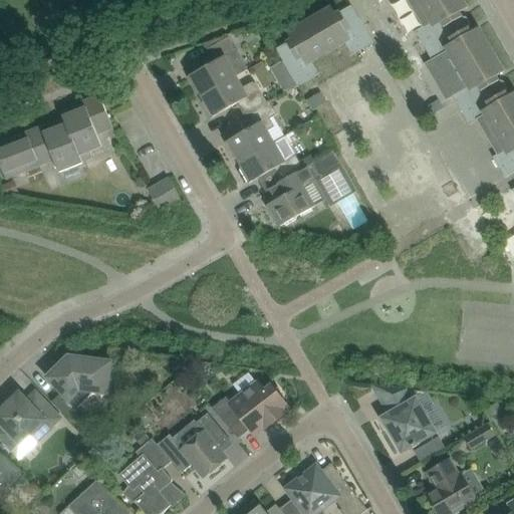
[(407,0),(414,10),(431,0),(407,0)]
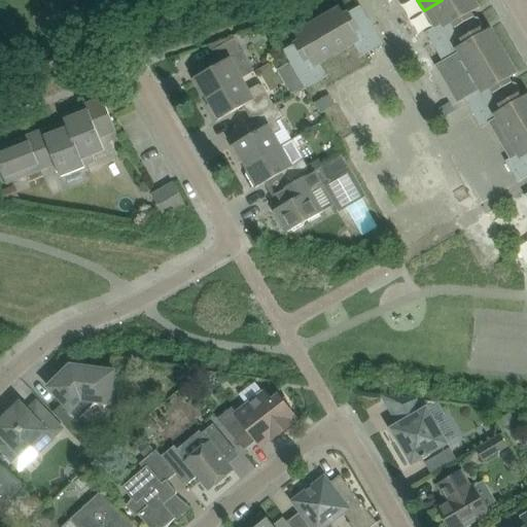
[(471,14),(479,9),(473,0),(442,0),(424,10),(434,28),(425,33),(434,48),(481,22),(479,19),(473,18),(471,14)]
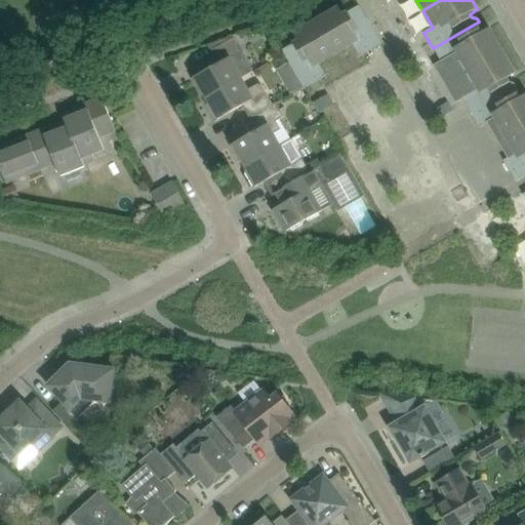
[(338,7),(316,21),(335,54),(353,45),(360,57),(380,45),(380,46),(381,45),(366,18),(359,6),(348,12),(342,15),(338,7)]
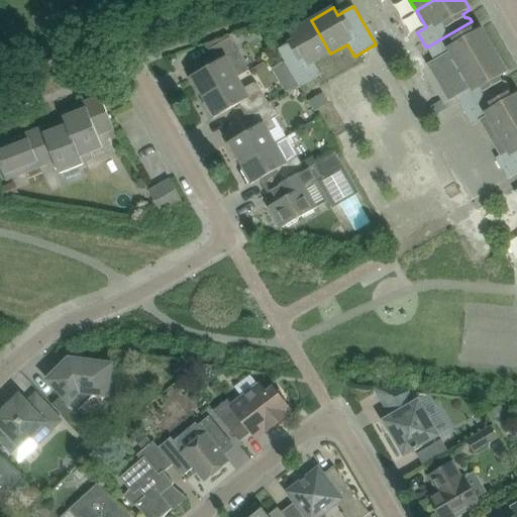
[(314,64),(330,54),(311,20),(289,33),(293,40),(289,43),(296,56),(285,63),(298,86),(300,88),(301,88),(321,76),(314,64)]
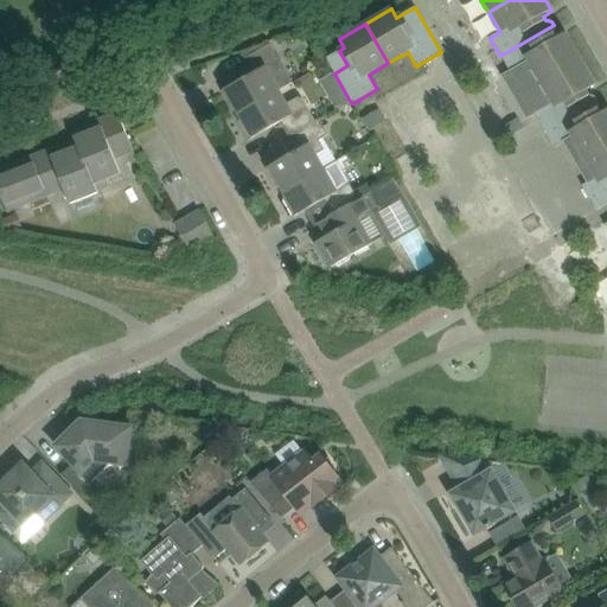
[(503,77),(515,97),(580,59),(564,33),(556,38),(554,34),(555,29),(554,25),(500,56),(510,72),(503,77)]
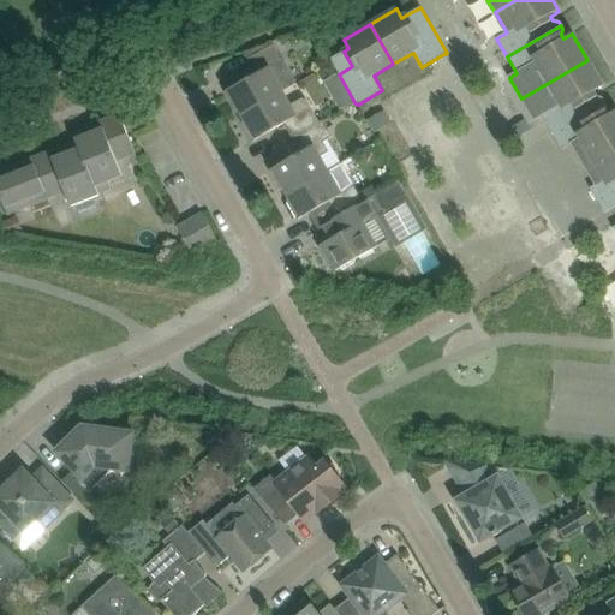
[(274,46),(248,61),(256,76),(225,94),(236,113),(238,111),(242,117),(284,93),(297,85),(274,46)]
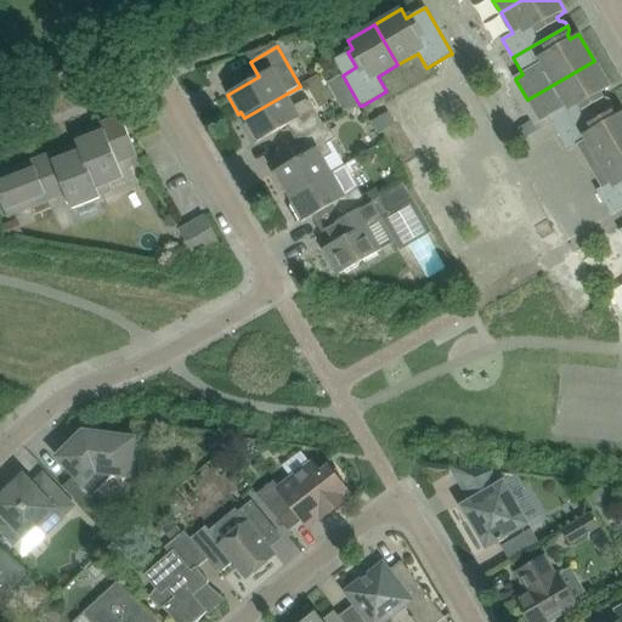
[(539,122),(547,118),(558,135),(612,103),(610,100),(604,99),(601,94),(610,89),(594,61),(527,100),(539,122)]
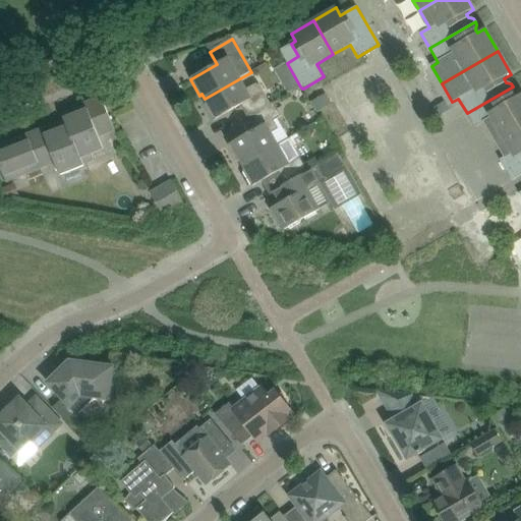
[(287,62),(275,69),(289,93),(300,87),(287,62)]
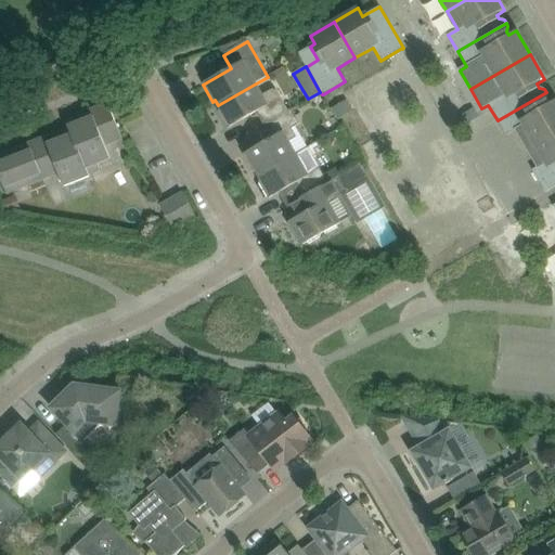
[(256,84),(218,105),(220,111),(218,112),(228,129),(230,127),(256,113),(263,126),(287,113),(287,112),(275,91),(271,89),(261,94),(256,84)]
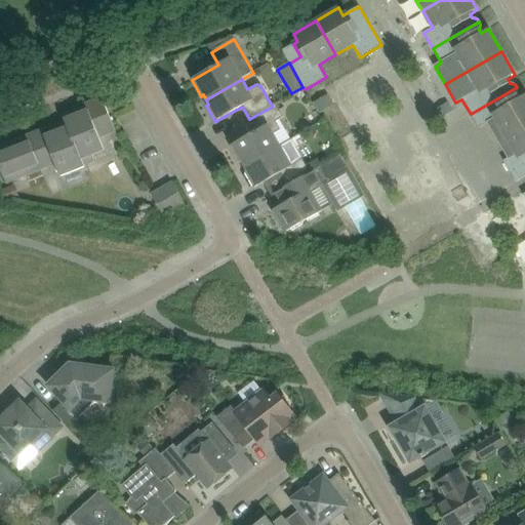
[(479,129),(488,124),(498,142),(524,125),(524,94),(519,98),(517,94),(518,90),(517,87),(471,114),(479,129)]
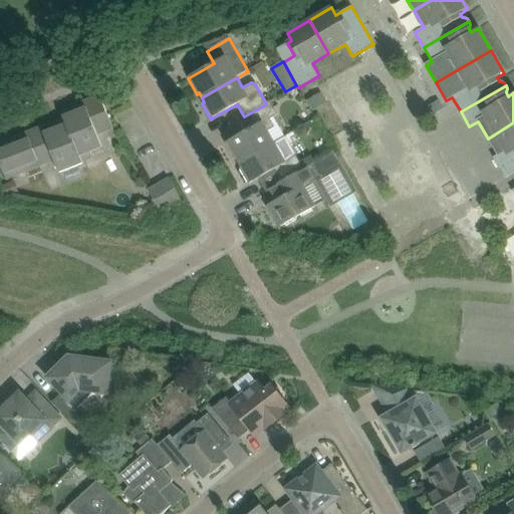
[(321,93),(306,101),(312,111),(327,103),(321,93)]
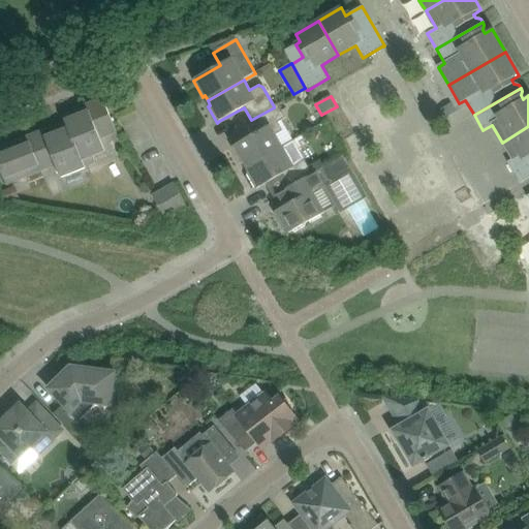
[(0,148),(0,168),(6,185),(56,165),(61,178),(85,168),(85,167),(95,163),(93,156),(105,152),(100,139),(117,133),(102,98),(62,115),(68,128),(47,137),(43,131),(0,148)]
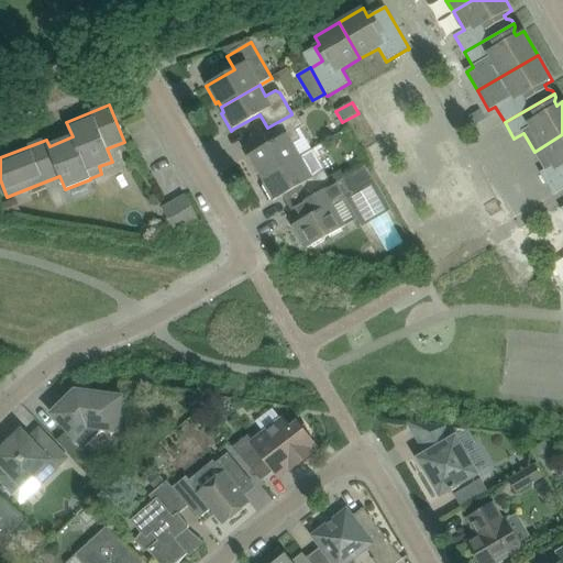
[(262,178),(300,156),(294,144),(300,140),(296,131),(304,127),(296,112),(296,111),(291,113),(291,114),(267,128),(275,141),(246,157),(256,175),(258,174),(262,178)]
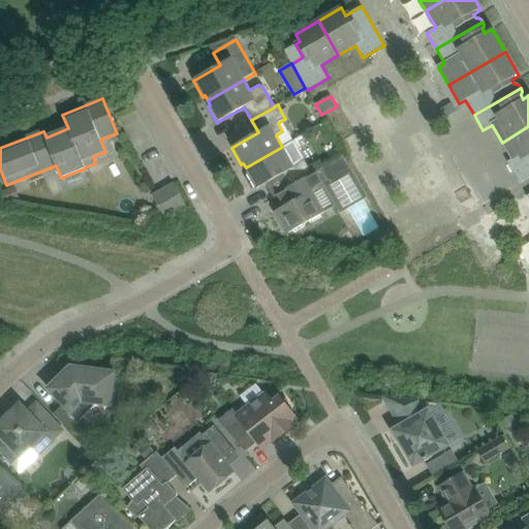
[(511,160),(507,162),(520,184),(528,178),(528,126),(502,143),(511,160)]
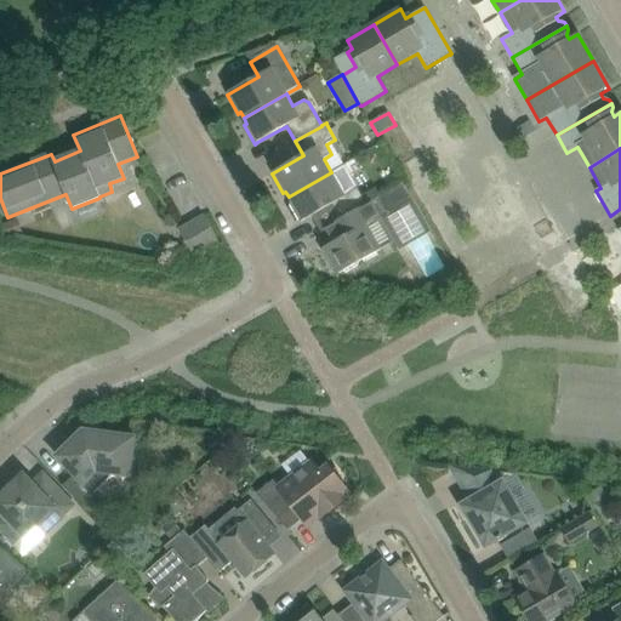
[(331,172),(289,197),(292,203),(290,204),(301,223),(332,205),(341,220),(341,221),(345,217),(368,205),(358,188),(358,189),(345,167),(332,175),(331,172)]
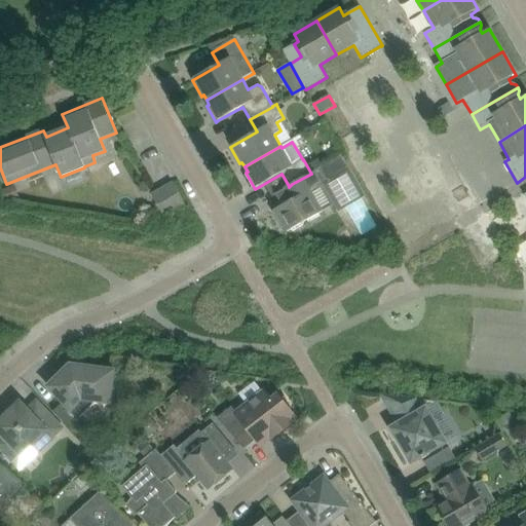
[(278,209),(272,213),(282,228),(284,227),(287,232),(291,230),(293,232),(304,225),(303,224),(307,221),(308,223),(320,216),(318,214),(323,212),(334,205),(323,185),(331,181),(323,166),(314,172),(311,174),(292,184),(289,187),(289,186),(274,194),(282,207),(278,209)]
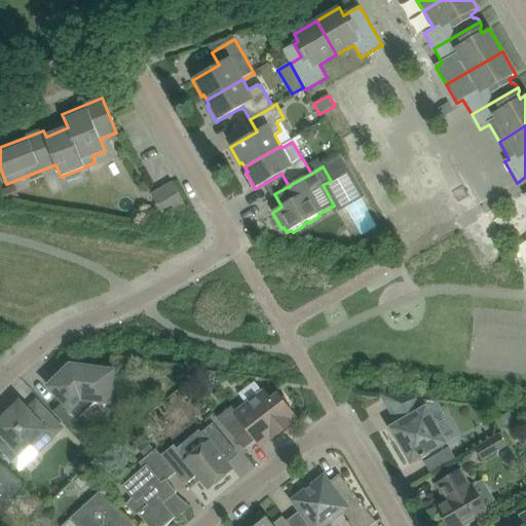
[(185,204),(173,183),(151,195),(163,217),(185,204)]
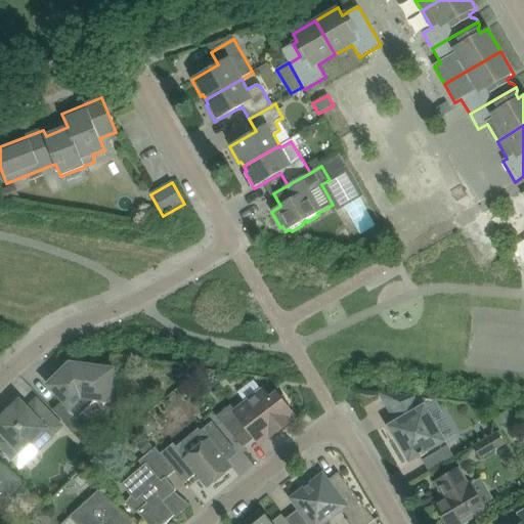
[(14,185),(0,190),(0,191),(4,203),(19,197),(14,185)]
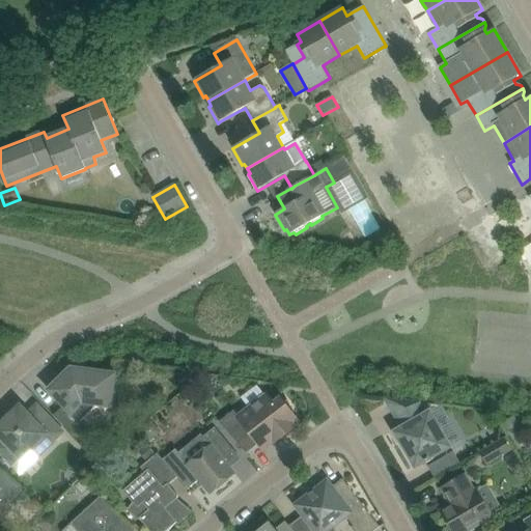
[(77,440),(88,428),(73,413),(82,402),(110,407),(115,375),(71,369),(71,370),(49,391),(64,406),(54,416),(77,440)]
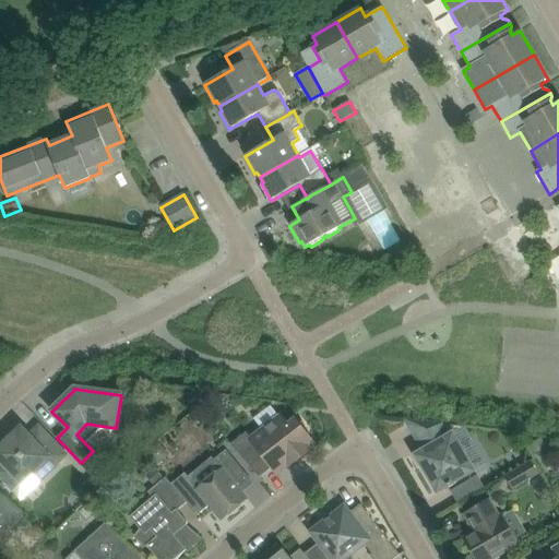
[(277,475),(286,468),(316,447),(308,436),(310,435),(302,421),(299,425),(295,419),(288,425),(281,415),(251,438),(247,432),(230,445),(260,478),(272,468),(277,475)]
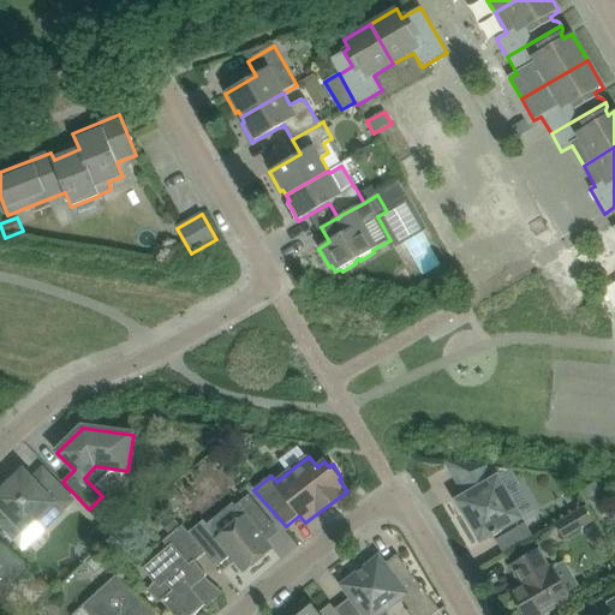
[(457,501),(458,503),(481,543),(493,536),(494,538),(500,535),(499,532),(523,518),(499,477),(494,479),(487,467),(445,461),(465,496),(457,501)]
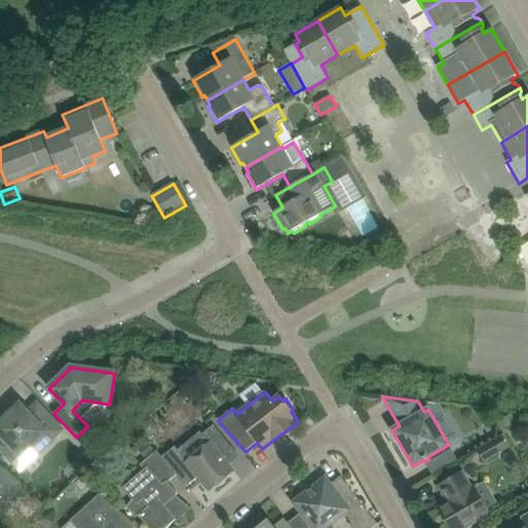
[(0,443),(0,449),(13,463),(13,464),(30,448),(36,455),(62,430),(36,404),(28,413),(20,405),(0,424),(0,434),(4,439),(0,443)]
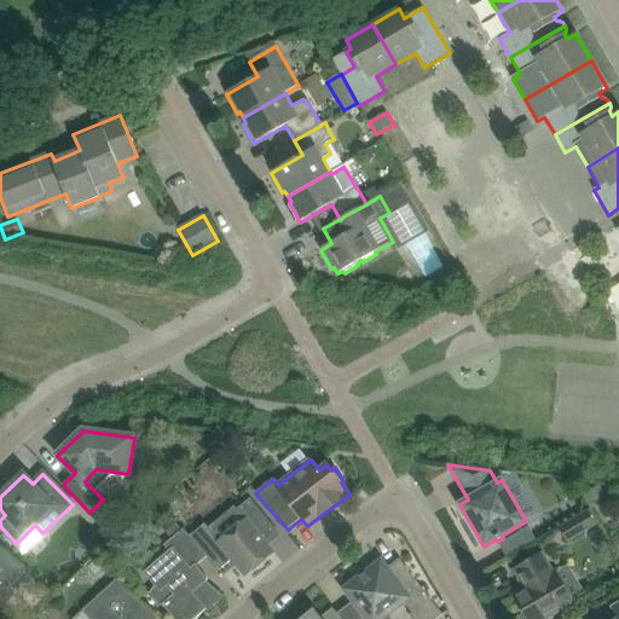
[(204,524),(190,537),(207,556),(219,571),(232,560),(246,577),(273,553),(265,543),(264,541),(276,531),(250,499),(237,510),(246,520),(219,542),(209,530),(204,524)]
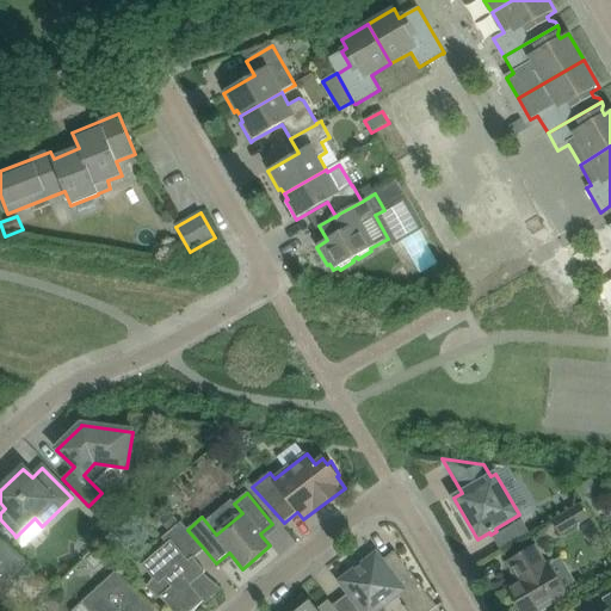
[(587,519),(579,505),(553,520),(561,535),(587,519)]
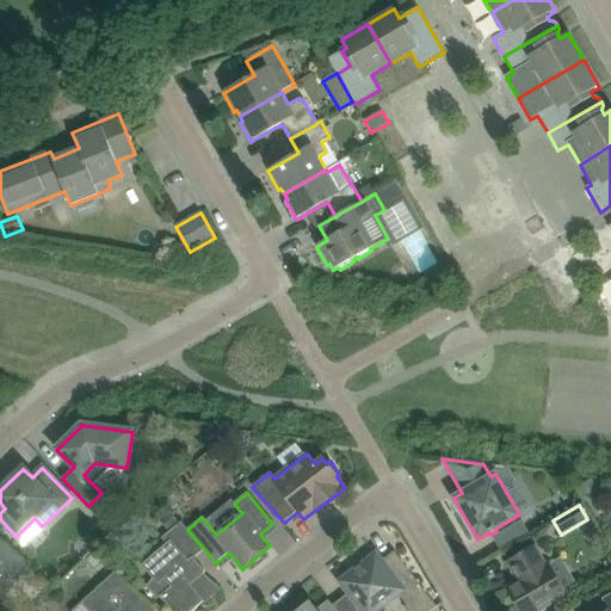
[(103,522),(90,535),(97,542),(110,530),(103,522)]
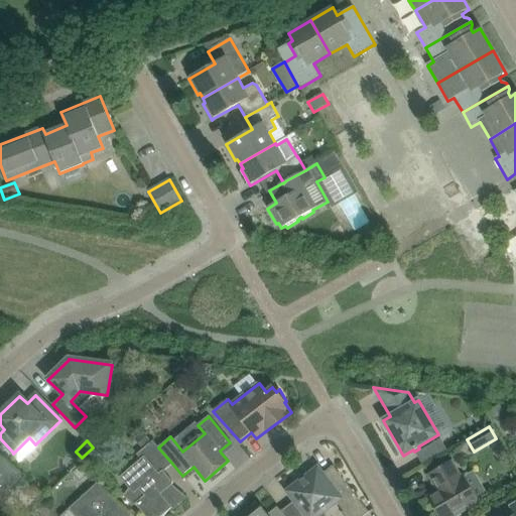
[(127,498),(135,504),(145,515),(163,515),(168,511),(172,508),(171,506),(182,494),(172,485),(173,484),(163,472),(172,464),(153,441),(139,453),(143,458),(120,478),(132,492),(127,498)]
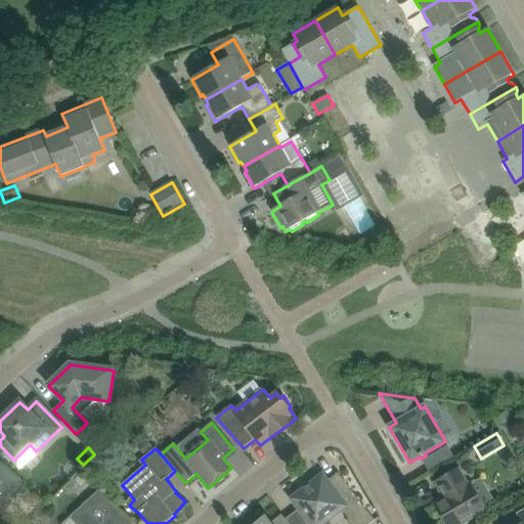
[(0,494),(1,494),(7,499),(22,485),(0,462),(0,494)]
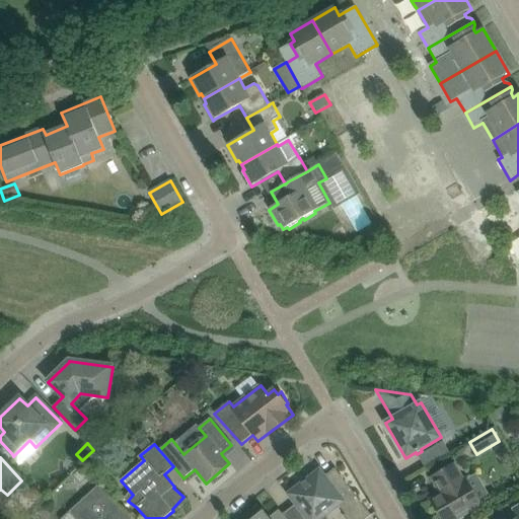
[(441,518),(456,518),(480,505),(465,479),(463,482),(454,465),(432,478),(441,494),(431,501),(441,518)]
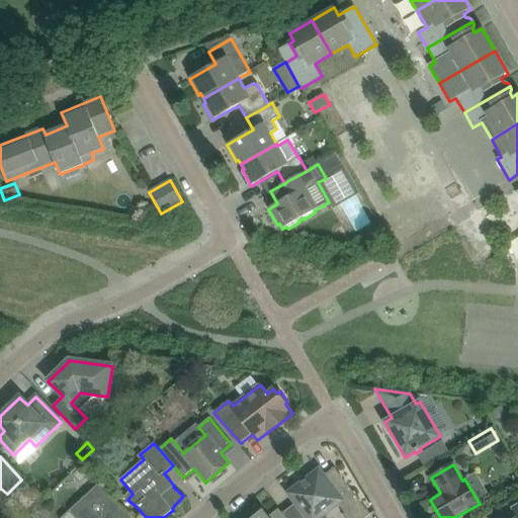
[(292,490),(288,494),(295,504),(282,514),(285,517),(321,517),(338,505),(345,515),(343,516),(344,517),(365,517),(370,514),(335,467),(324,476),(319,469),(310,477),(304,482),(301,481),(293,487),(292,490)]
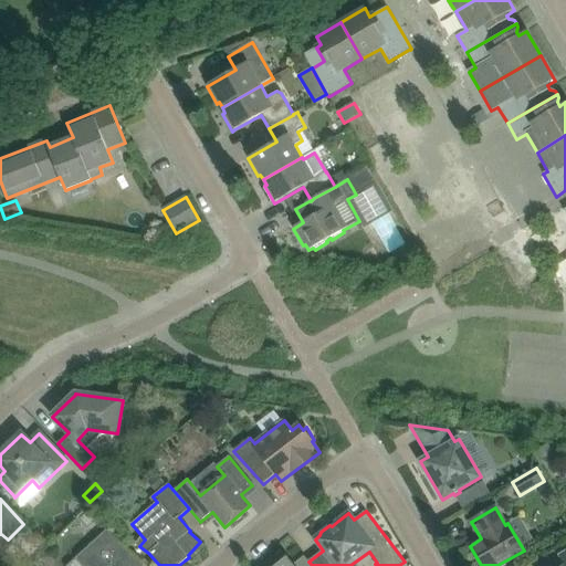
[(24,525),(18,536),(34,546),(40,542),(24,525)]
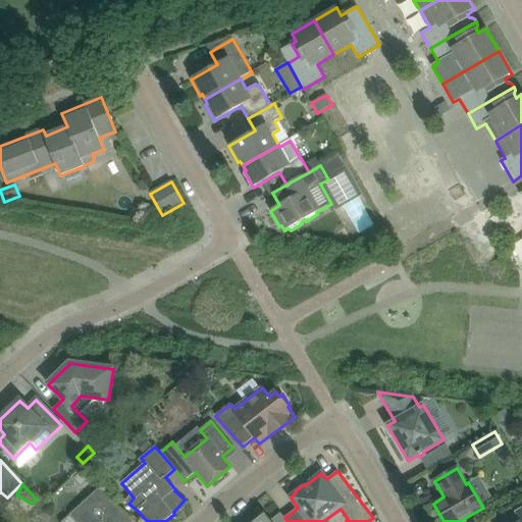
[(129,521),(99,488),(70,515),(76,521),(129,521)]
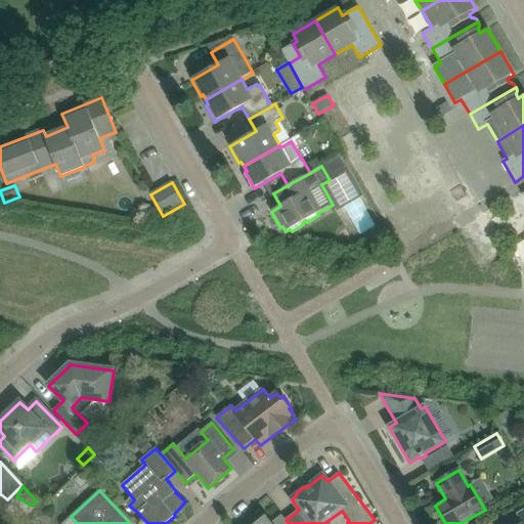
[(289,523),(286,520),(281,515),(272,523),(266,516),(267,516),(266,515),(255,523),(289,523)]
